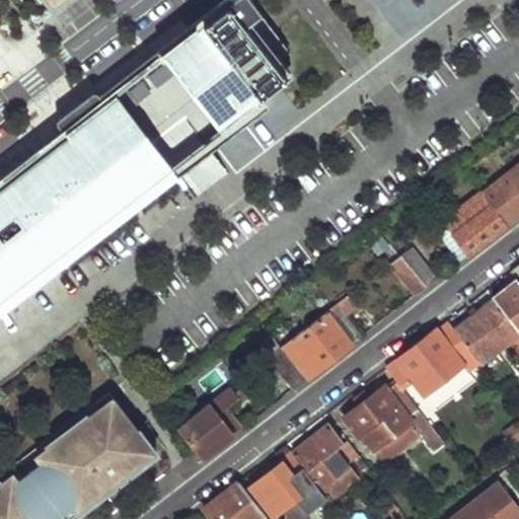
[(0,302),(288,76),(274,59),(286,50),(247,0),(232,0),(226,5),(226,6),(143,71),(141,69),(140,68),(135,68),(134,69),(99,95),(98,94),(96,94),(96,93),(92,93),(58,120),(57,123),(57,126),(63,134),(0,181),(0,302)]
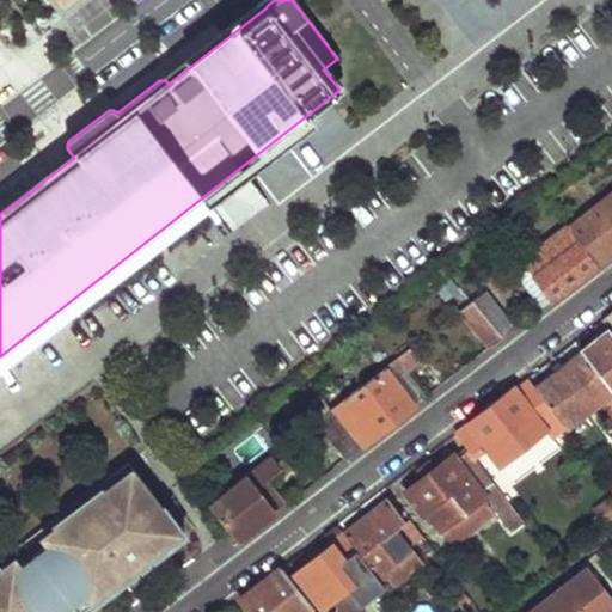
[(23,0),(36,16),(42,23),(71,0),(23,0)]
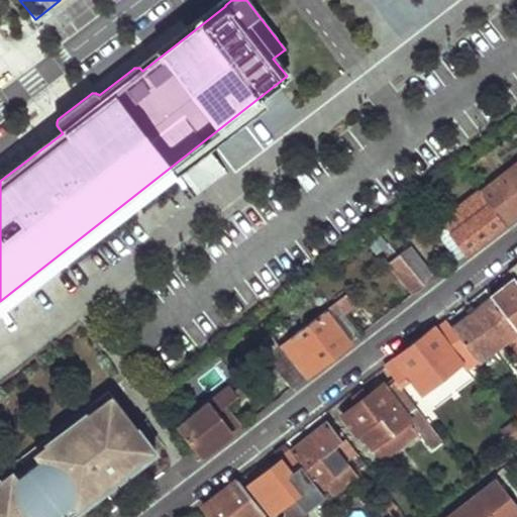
[(516,162),(481,190),(505,223),(516,213),(516,162)]
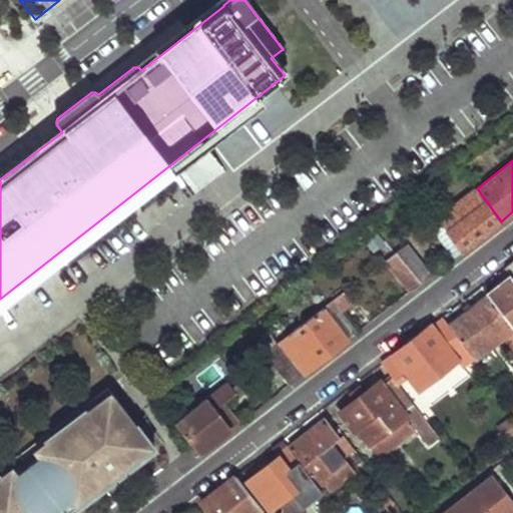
[(459,243),(465,249),(501,221),(477,188),(429,225),(450,250),(459,243)]
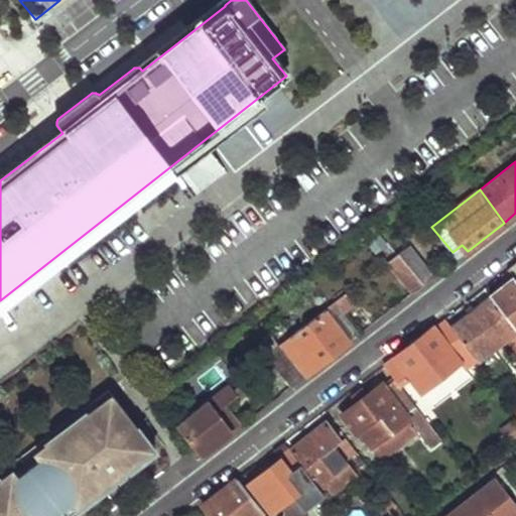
[(401,250),(425,283),(434,276),(410,243),(401,250)]
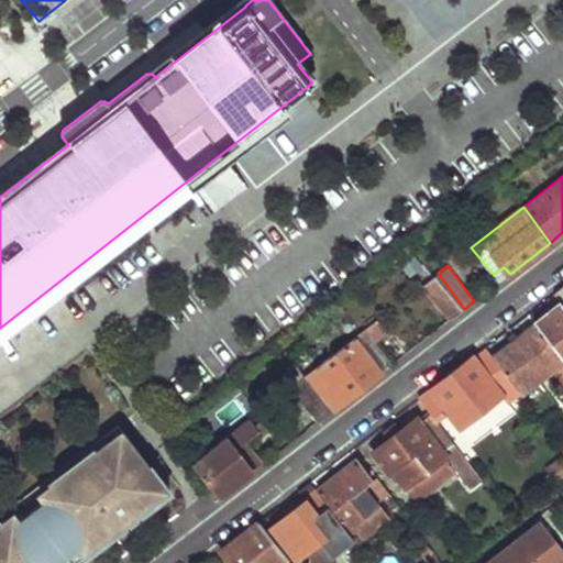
[(504,267),(494,275),(499,282),(500,280),(510,274),(504,267)]
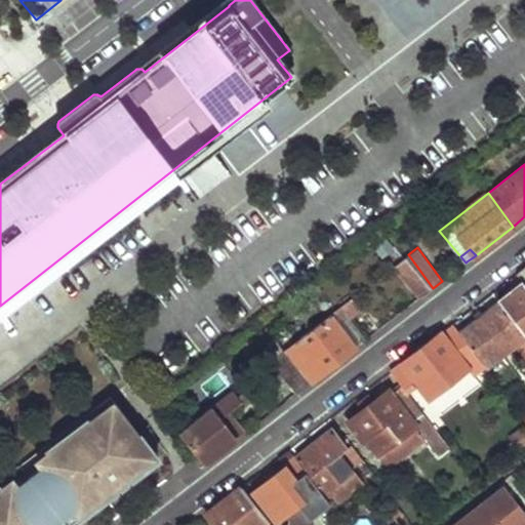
[(395,265),(419,298),(433,288),(408,254),(395,265)]
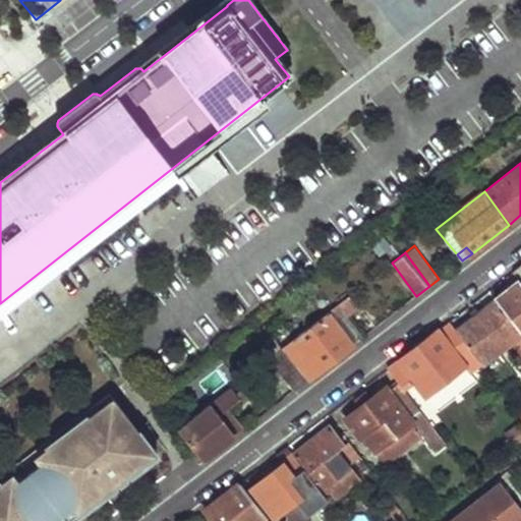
[(520,281),(520,280),(496,299),(520,331),(520,281)]
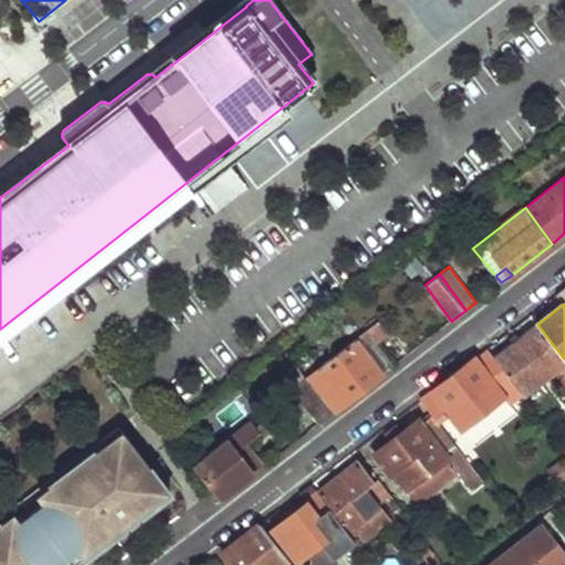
[(306,375),(333,412),(383,374),(361,344),(373,336),(376,340),(390,330),(381,318),(306,375)]
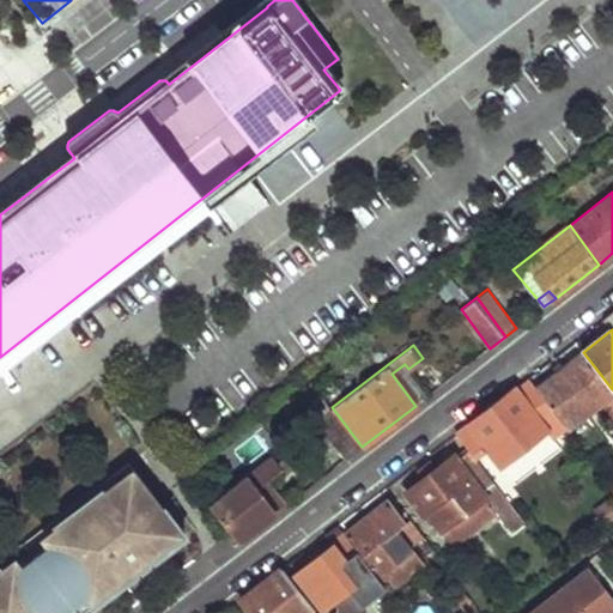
[(556,414),(569,430),(612,394),(612,389),(583,352),(536,388),(556,414)]
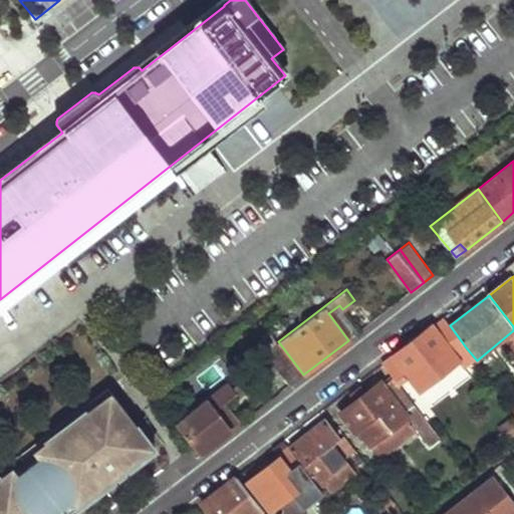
[(403,364),(422,390),(464,357),(460,352),(466,347),(450,325),(443,316),(412,341),(382,363),(391,373),(403,364)]
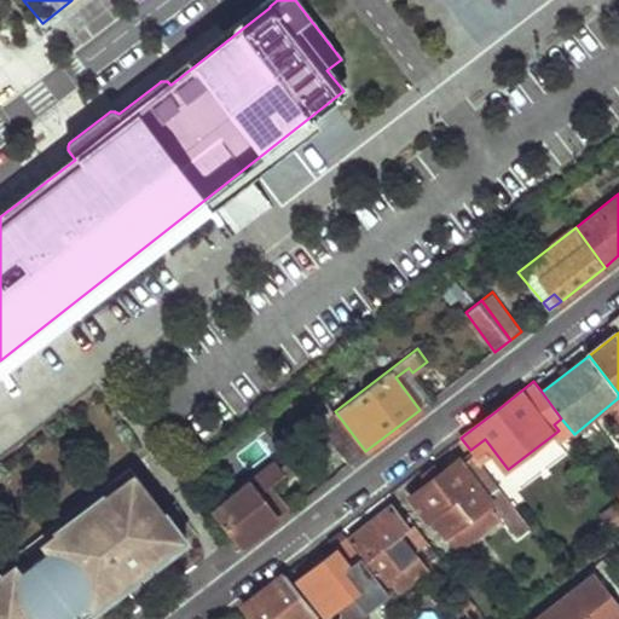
[(327,433),(350,464),(365,451),(335,411),(308,433),(316,441),(327,433)]
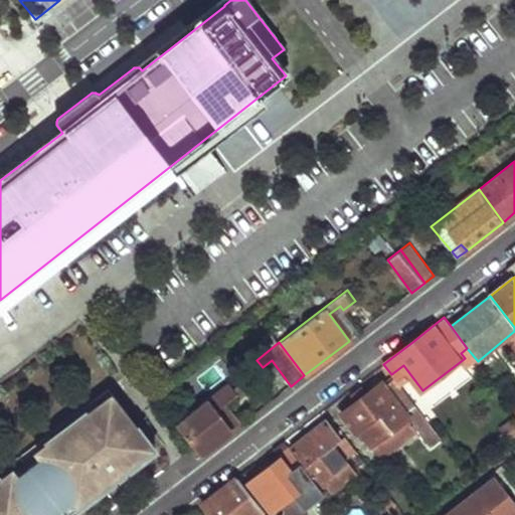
[(360,434),(372,450),(409,423),(417,434),(432,453),(445,443),(394,377),(384,385),(381,382),(342,412),(359,436),(360,434)]
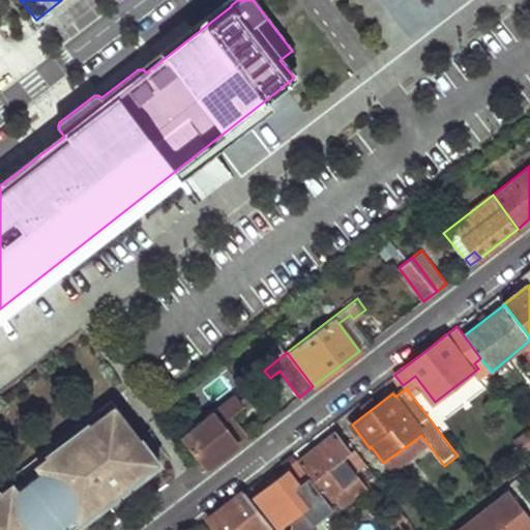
[(180,435),(206,469),(238,444),(222,421),(233,412),(242,405),(234,393),(180,435)]
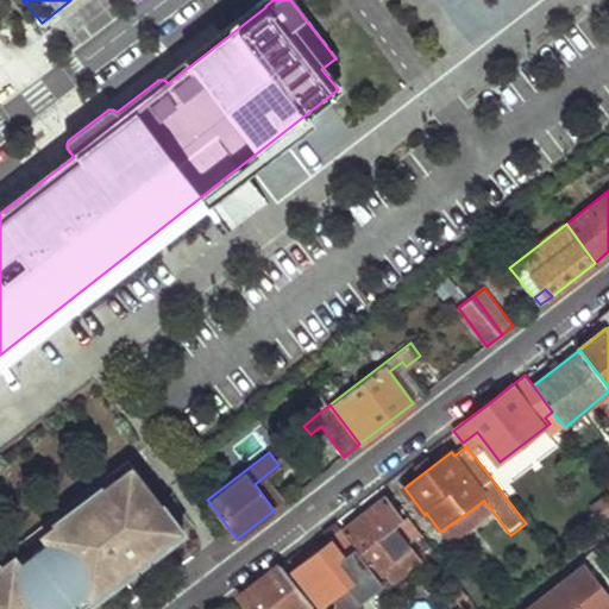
[(255,484),(274,510),(288,498),(268,473),(255,484)]
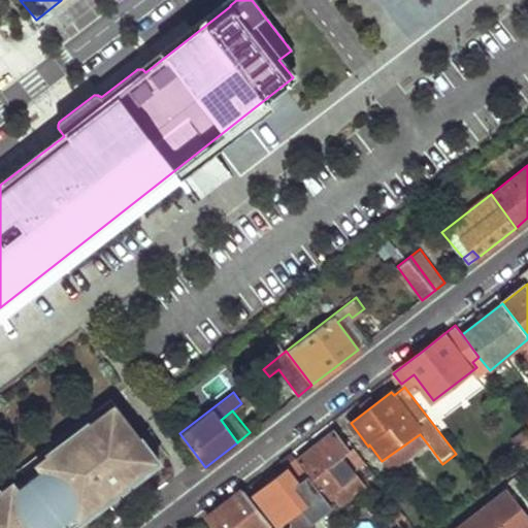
[(129,479),(133,485),(160,464),(120,411),(94,432),(55,462),(6,499),(0,491),(0,527),(75,527),(108,503),(104,497),(117,488),(121,494),(122,492),(123,489),(124,486),(123,484),(129,479)]
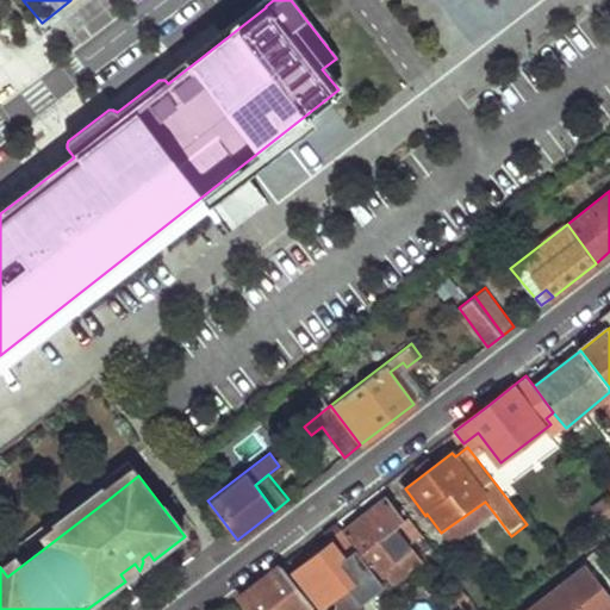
[(57,524),(63,534),(109,499),(101,491),(57,524)]
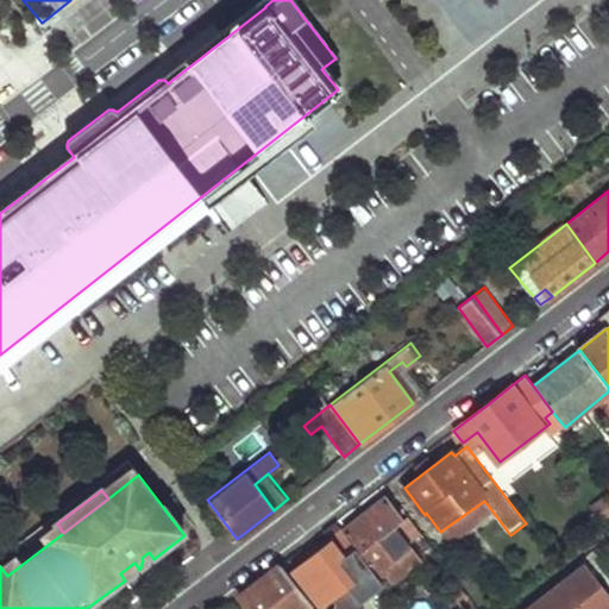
[(381,579),(382,579),(388,573),(393,579),(420,559),(394,523),(402,518),(388,500),(344,533),(381,579)]
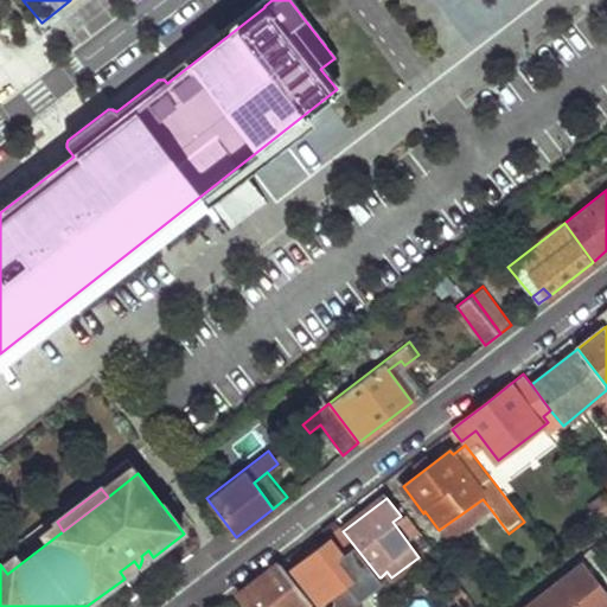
[(483,499),(439,530),(465,532),(492,511),(483,499)]
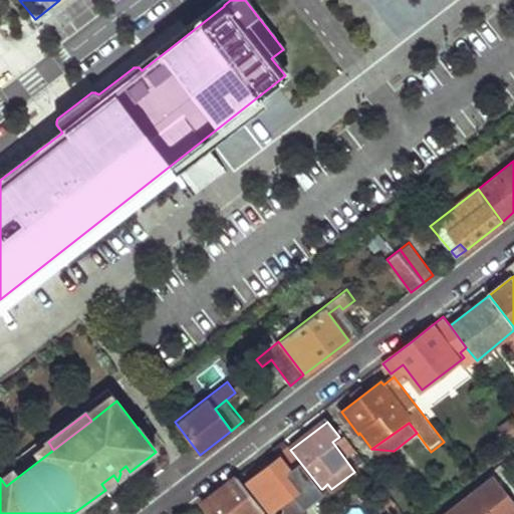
[(248,482),(271,513),(281,505),(288,513),(308,513),(301,505),(321,489),(290,450),(287,446),(277,454),(280,458),(248,482)]
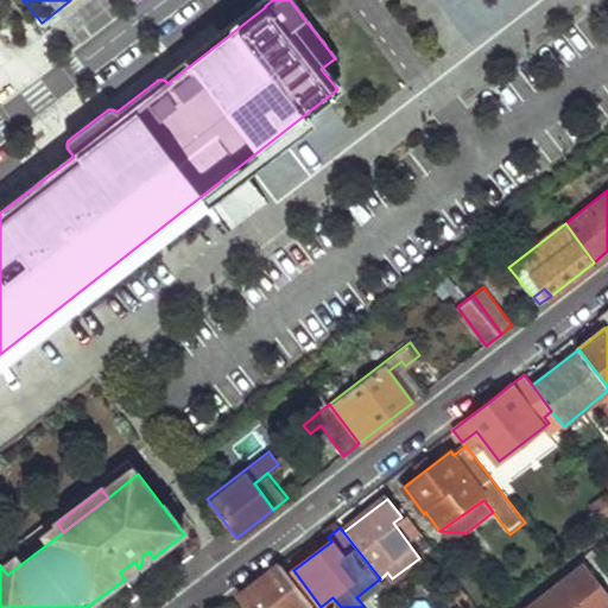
[(240,595),(249,607),(305,607),(311,605),(280,564),(258,581),(240,595)]
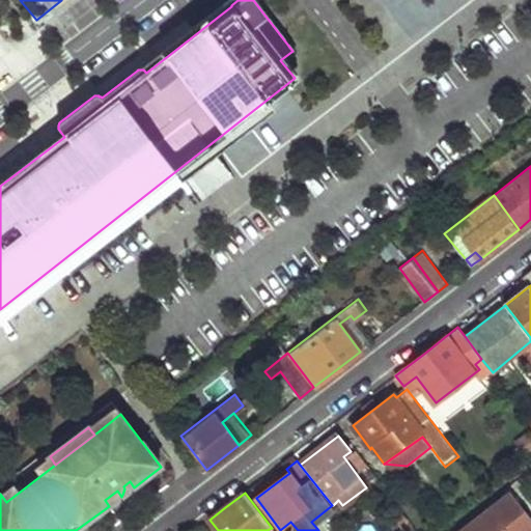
[(464,530),(530,530),(530,523),(509,496),(464,530)]
